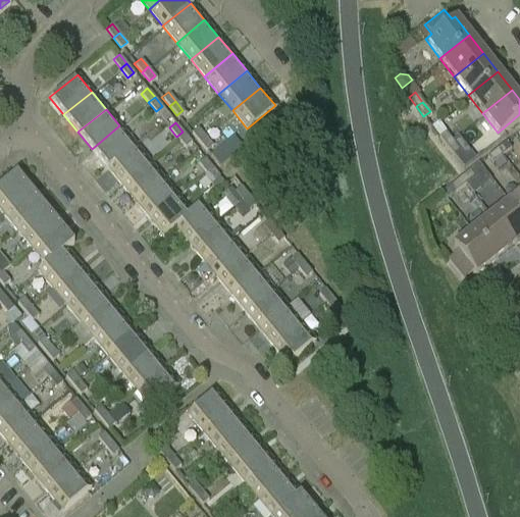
[(119,125),(92,149),(105,166),(134,143),(119,125)]
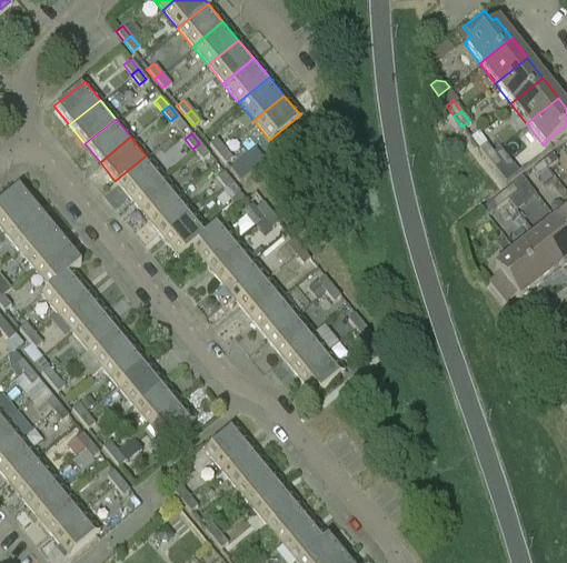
[(207,143),(215,152),(221,147),(214,137),(207,143)]
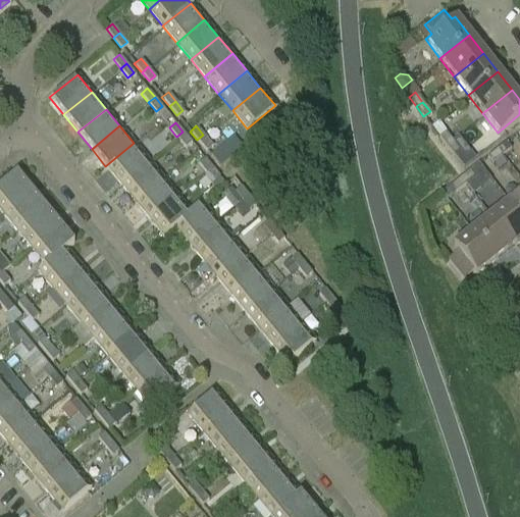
[(437,134),(445,143),(451,138),(444,128),(437,134)]
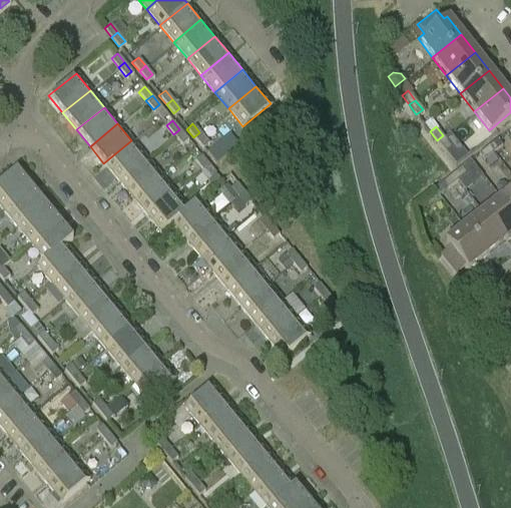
[(186,137),(179,129),(173,134),(180,143),(186,137)]
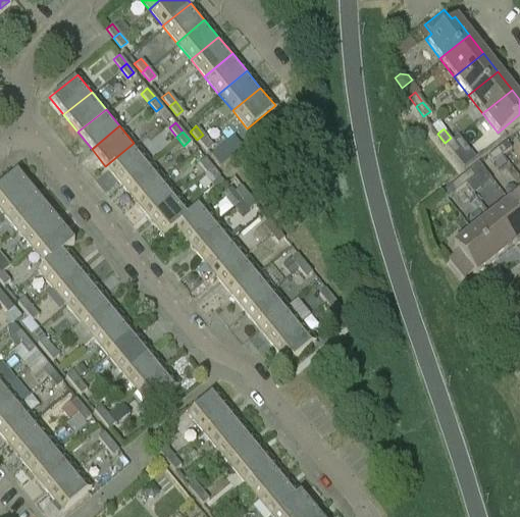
[(211,144),(203,135),(197,140),(204,149),(211,144)]
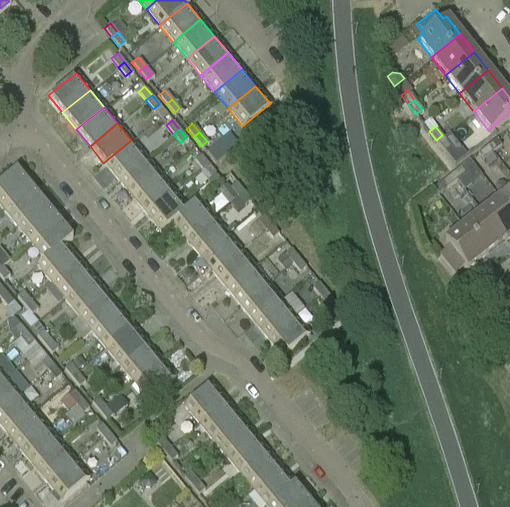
[(450,145),(442,135),(436,140),(443,150),(450,145)]
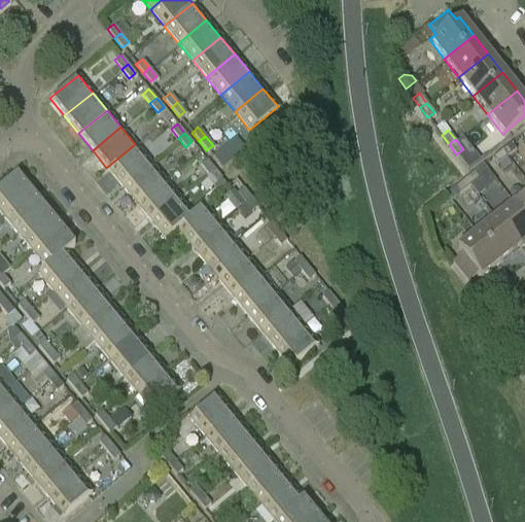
[(509,140),(499,147),(504,154),(514,146),(509,140)]
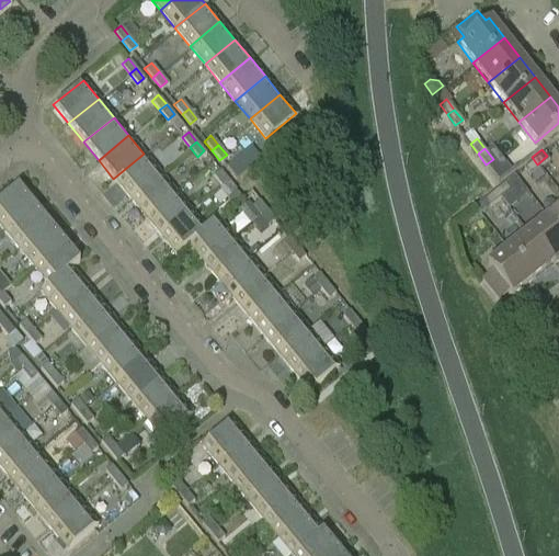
[(144,154),(113,179),(128,196),(159,172),(144,154)]
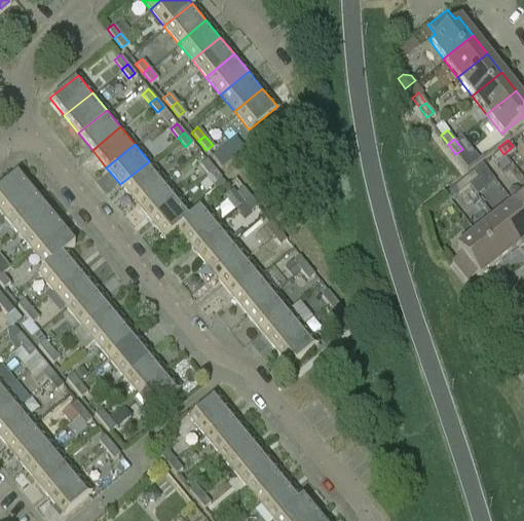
[(223,145),(212,154),(221,164),(230,156),(231,155),(223,145)]
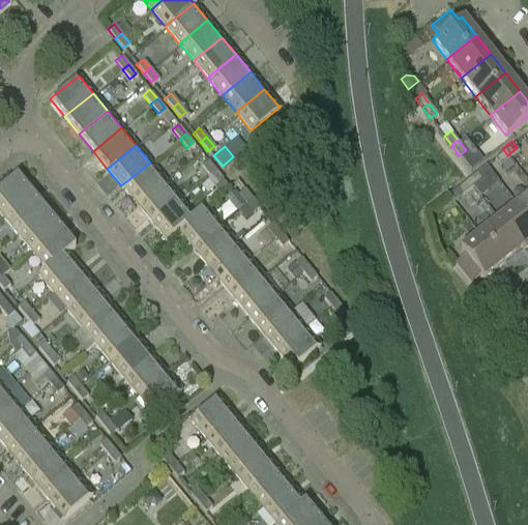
[(507,155),(502,148),(493,156),(498,163),(507,155)]
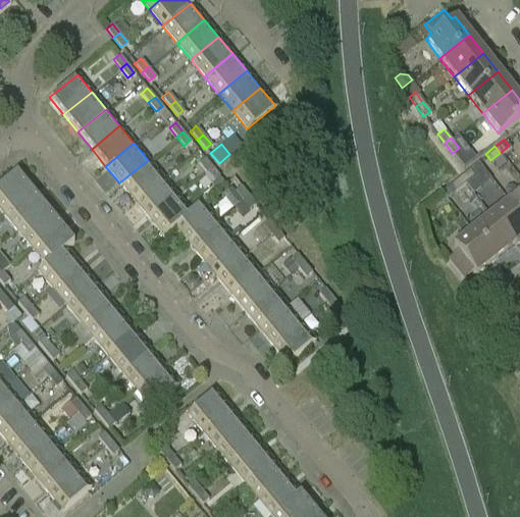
[(490,160),(496,167),(505,159),(500,153),(490,160)]
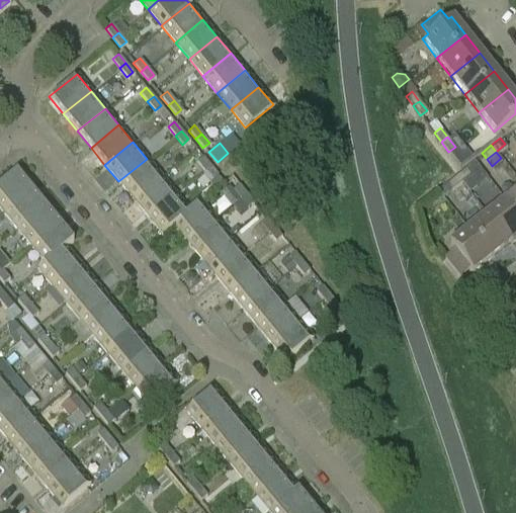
[(208,164),(201,155),(195,160),(202,169),(208,164)]
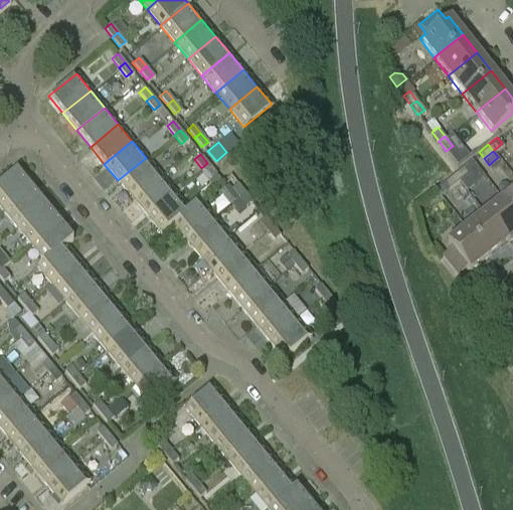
[(146,158),(118,180),(132,197),(160,175),(146,158)]
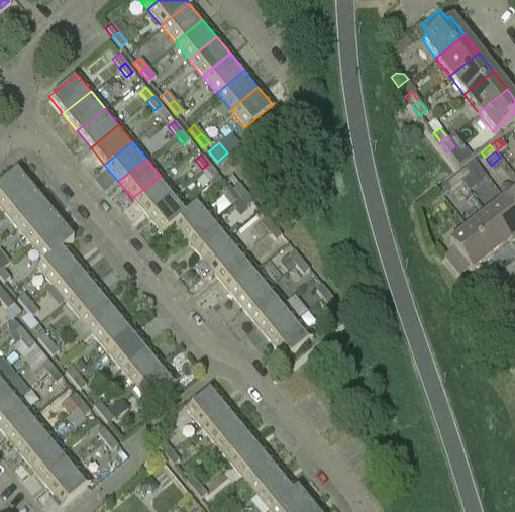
[(216,173),(208,164),(202,169),(210,178),(216,173)]
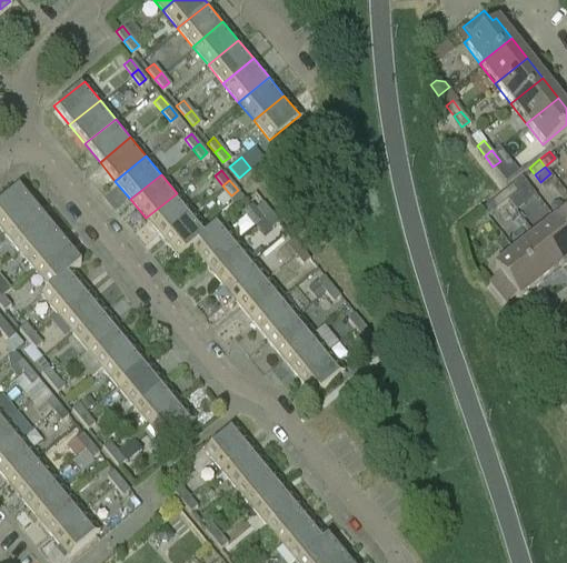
[(510,182),(500,191),(505,198),(516,190),(510,182)]
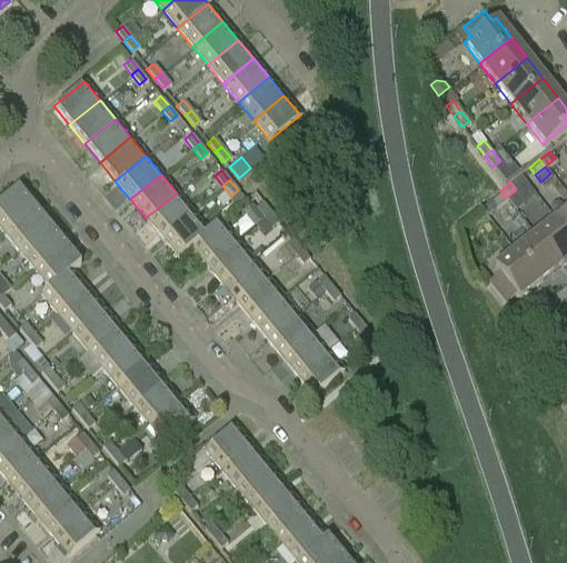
[(0,229),(1,231),(32,205),(16,187),(0,199),(0,229)]
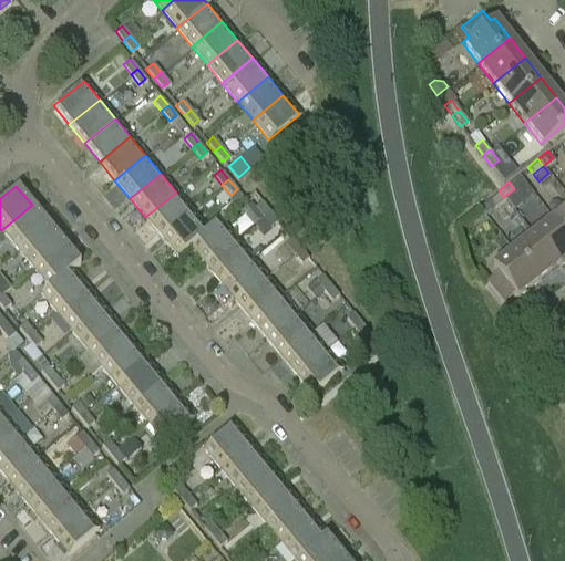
[(503,197),(499,190),(488,198),(493,205),(503,197)]
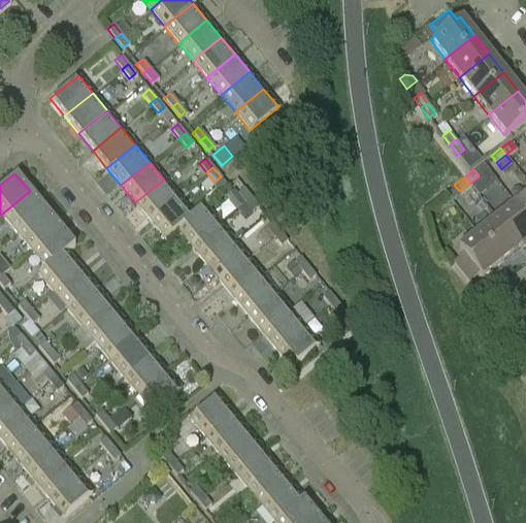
[(164,180),(135,202),(149,220),(177,196),(164,180)]
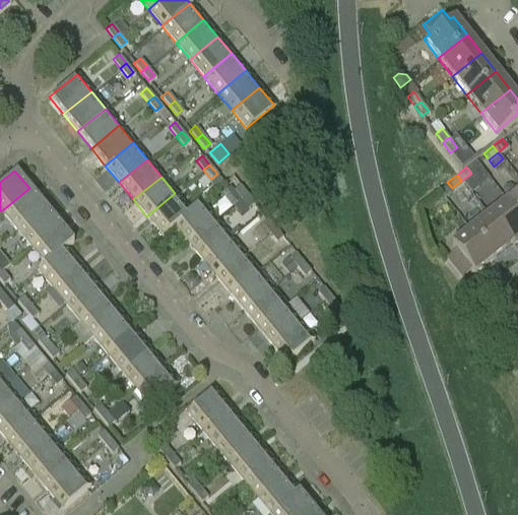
[(232,188),(240,197),(246,192),(239,183),(232,188)]
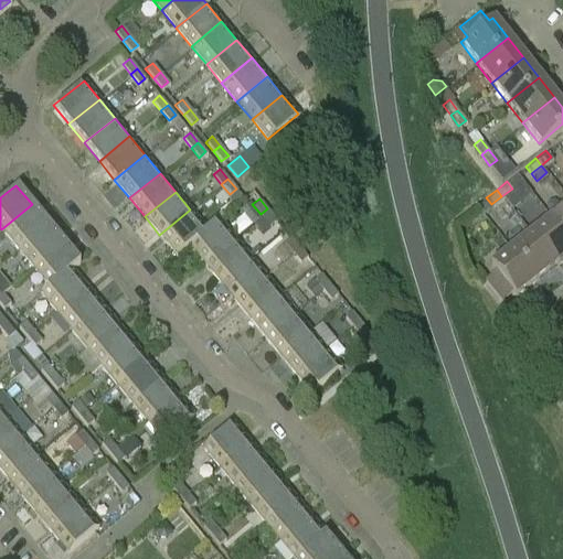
[(236,210),(248,224),(251,222),(261,214),(252,204),(248,200),(236,210)]
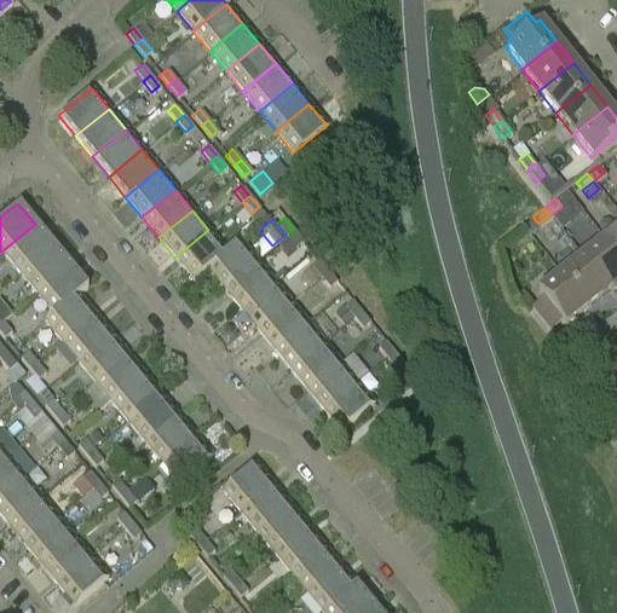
[(616,223),(601,236),(616,255),(616,223)]
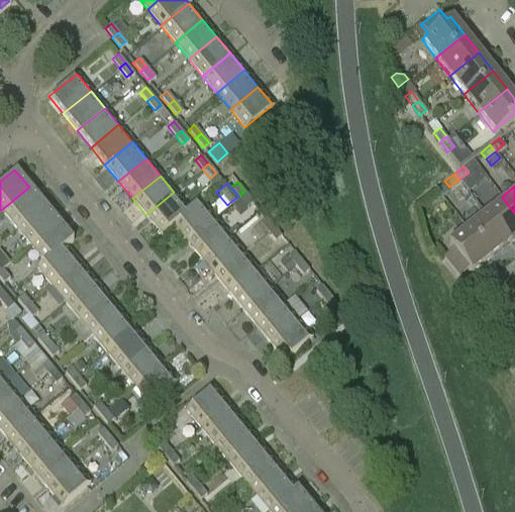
[(43,204),(29,187),(1,210),(15,226),(43,204)]
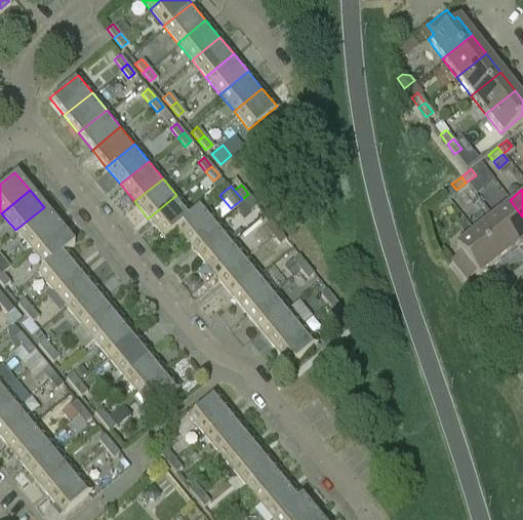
[(255,203),(248,194),(242,199),(249,208),(255,203)]
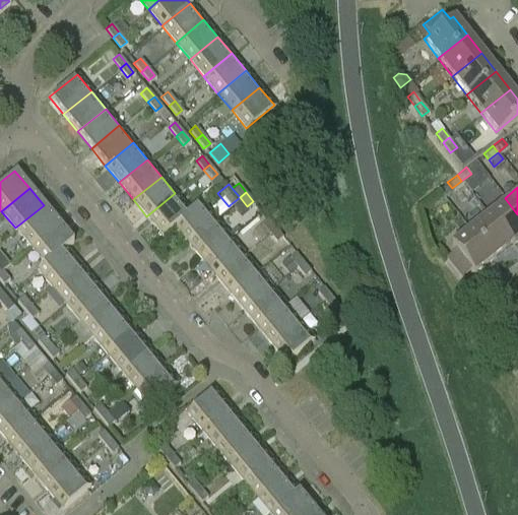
[(189,210),(189,209),(175,193),(146,216),(162,234),(173,224),(172,223),(189,210)]
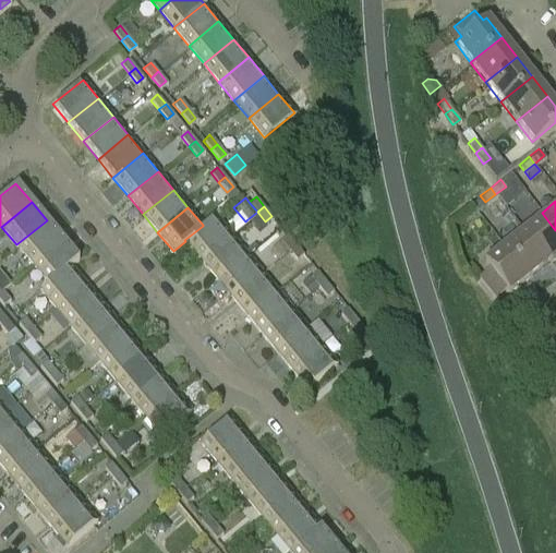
[(522,228),(547,261),(555,253),(555,230),(542,213),(522,228)]
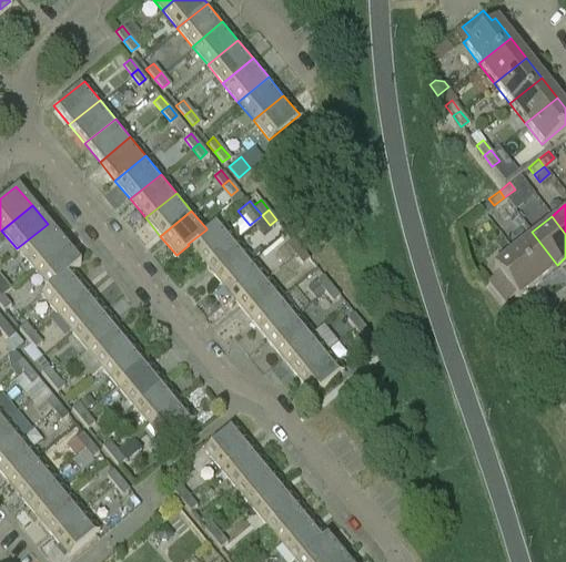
[(188,244),(189,245),(204,264),(234,238),(219,218),(206,228),(206,230),(188,244)]
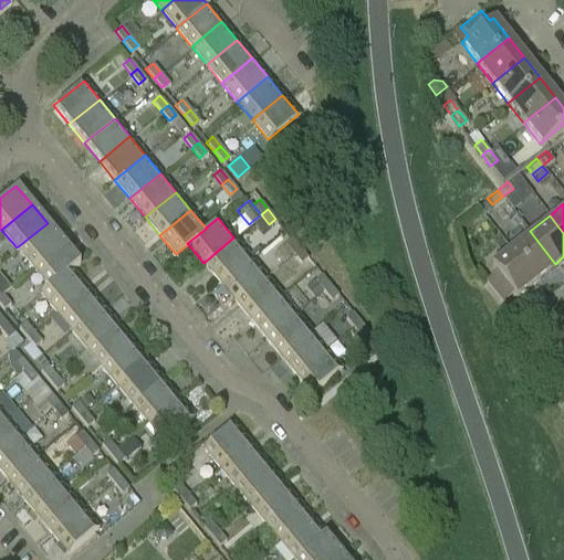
[(17,247),(32,266),(62,241),(48,223),(17,247)]
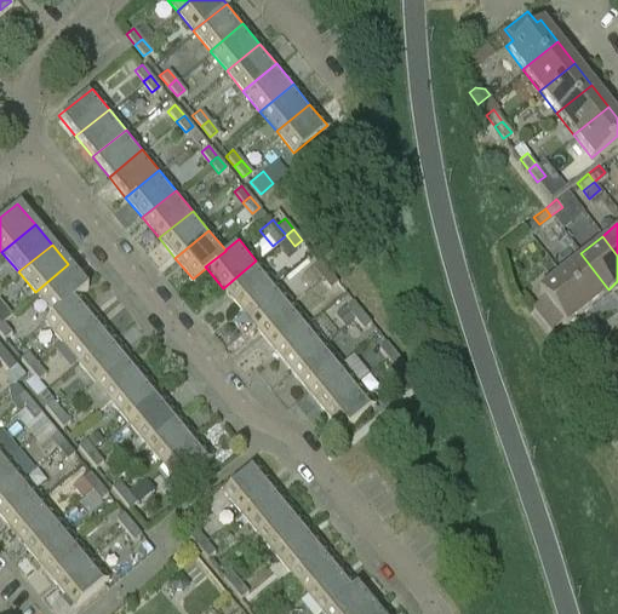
[(559,270),(587,307),(608,290),(581,253),(559,270)]
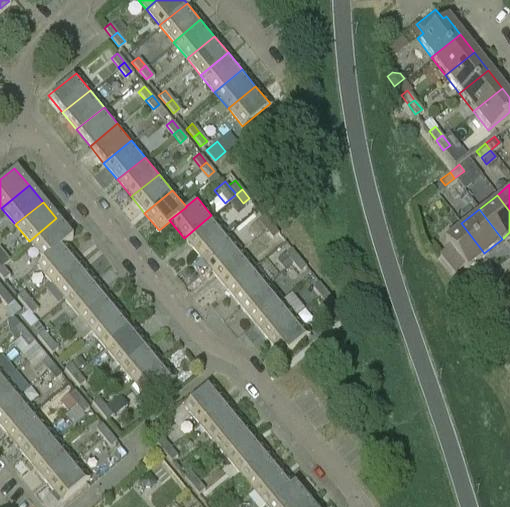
[(256,219),(263,228),(269,223),(262,214),(256,219)]
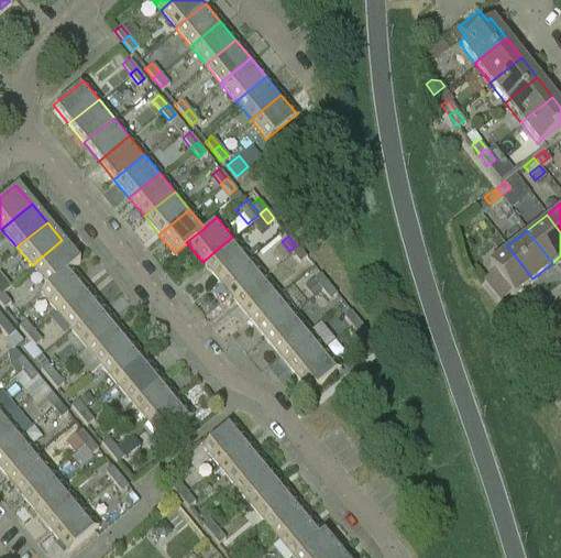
[(232,237),(202,262),(217,280),(248,254),(244,251),(232,237)]
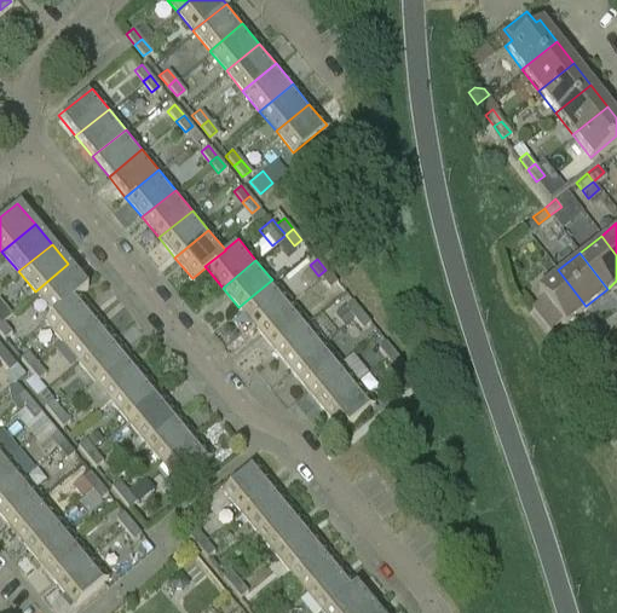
[(86,285),(68,264),(35,291),(51,312),(52,312),(76,293),(86,285)]
